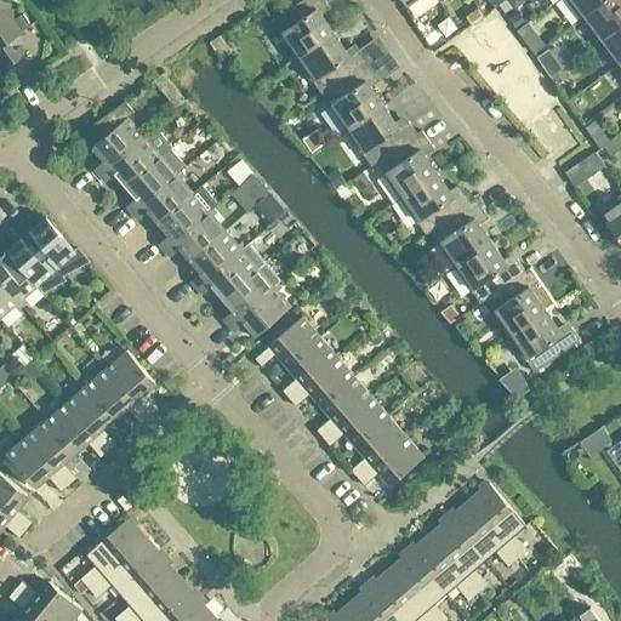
[(26,30),(10,9),(12,4),(3,0),(0,0),(0,64),(4,70),(27,53),(21,46),(15,51),(9,43),(26,30)]
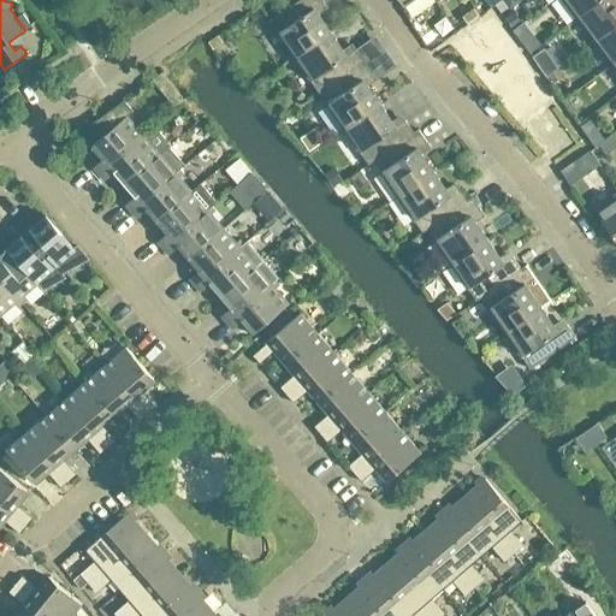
[(331,31),(315,9),(324,3),(323,0),(298,0),(270,21),(295,57),(331,31)]
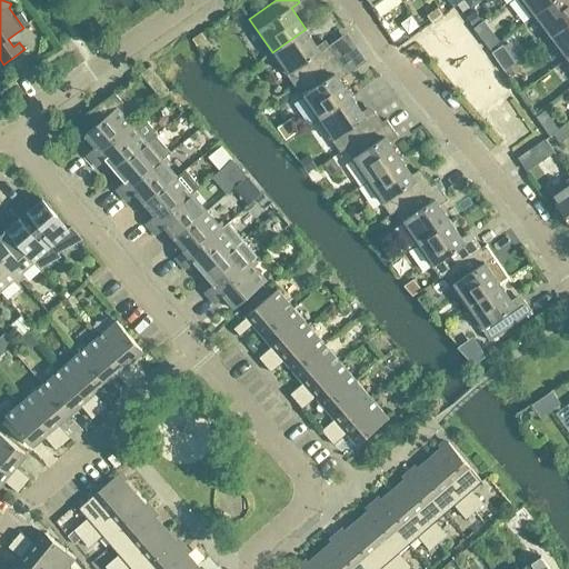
[(462,0),(457,5),(458,6),(462,12),(469,8),(462,0)]
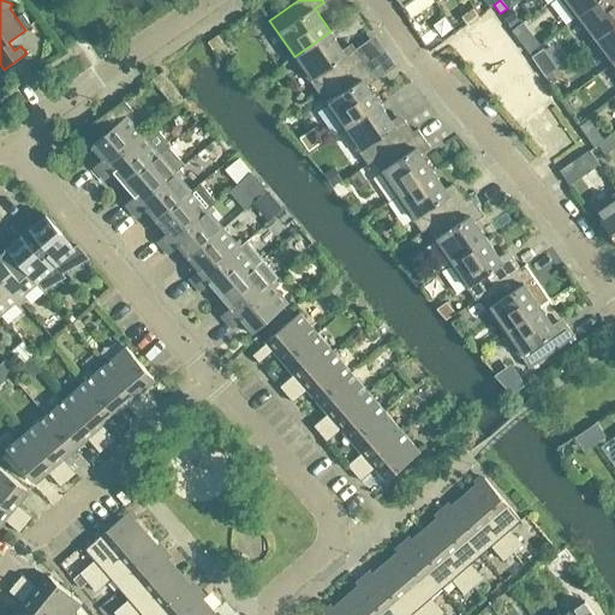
[(562,0),(577,18),(599,0),(562,0)]
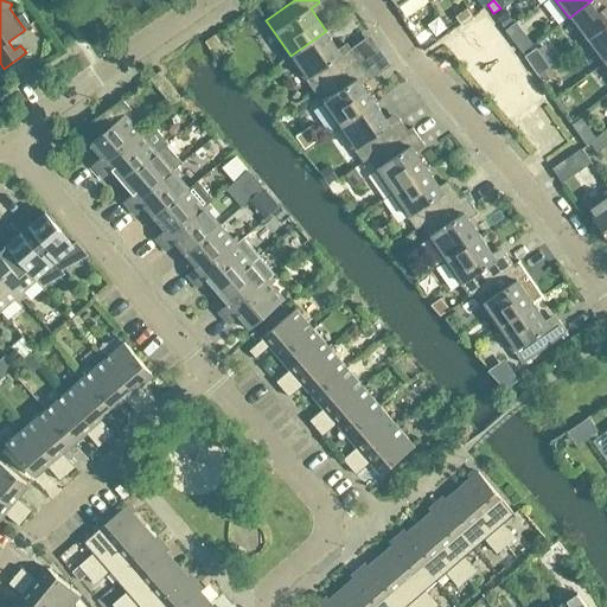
[(586,40),(606,24),(606,0),(592,0),(569,18),(586,40)]
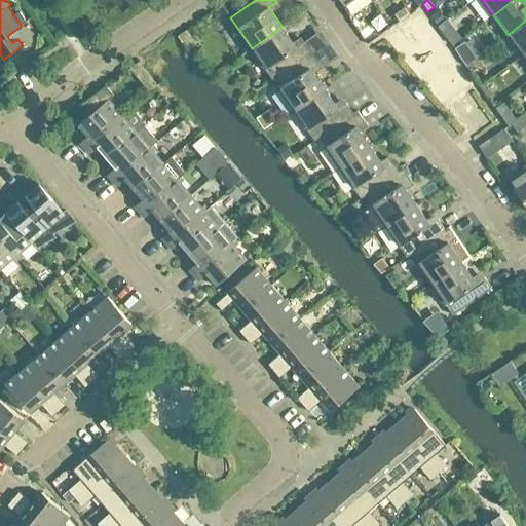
[(405,5),(393,12),(399,21),(410,13),(405,5)]
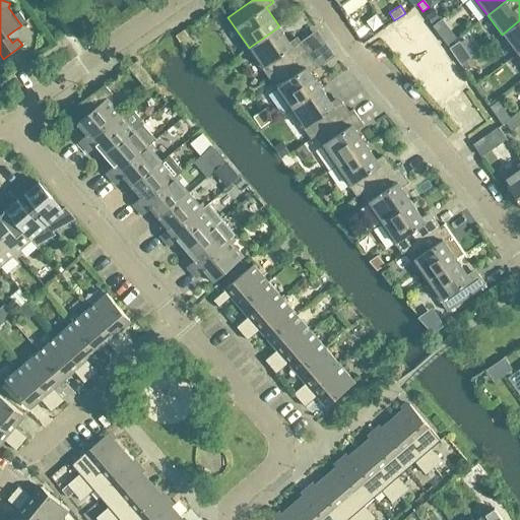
[(434,8),(426,14),(433,23),(440,17),(434,8)]
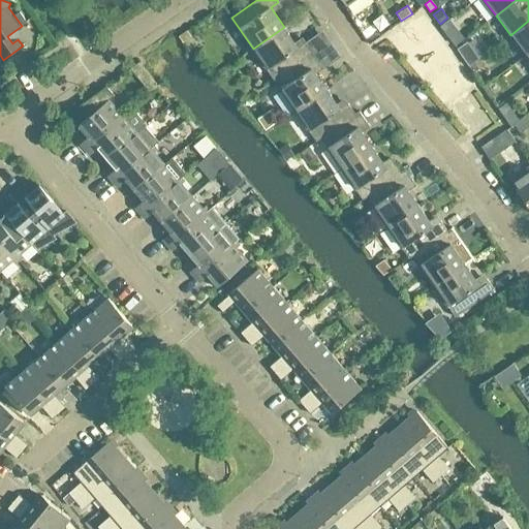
[(450,19),(441,25),(446,33),(456,26),(450,19)]
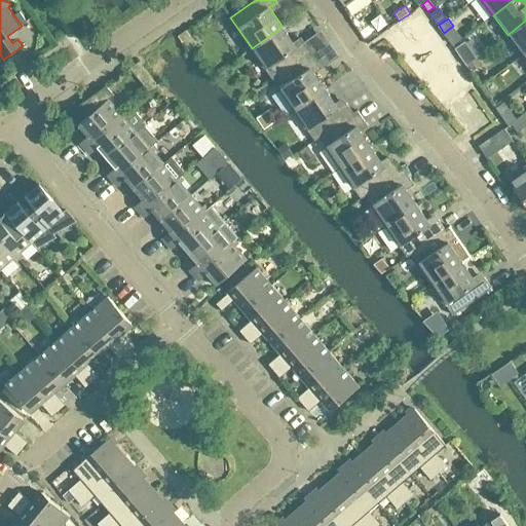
[(523,54),(525,51),(525,21),(508,35),(523,54)]
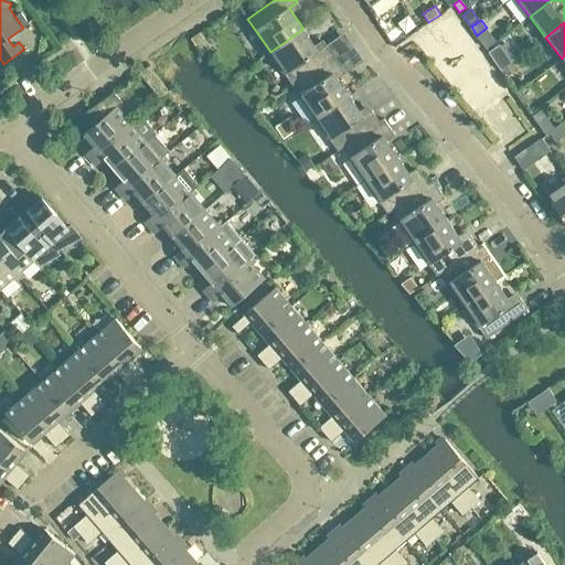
[(292,85),(334,56),(327,44),(318,51),(304,29),(270,52),(291,83),(287,86),(289,89),(294,86),(292,85)]
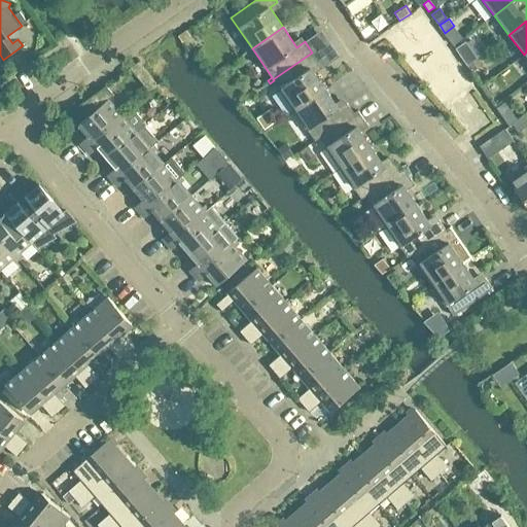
[(374,28),(363,35),(369,42),(379,35),(374,28)]
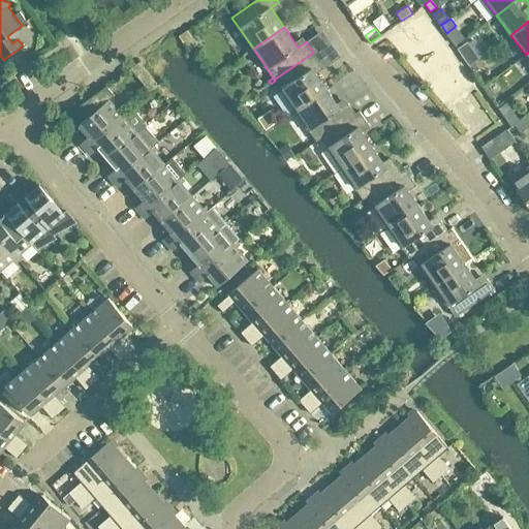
[(459,49),(469,65),(470,64),(478,59),(479,58),(476,53),(468,41),(459,49)]
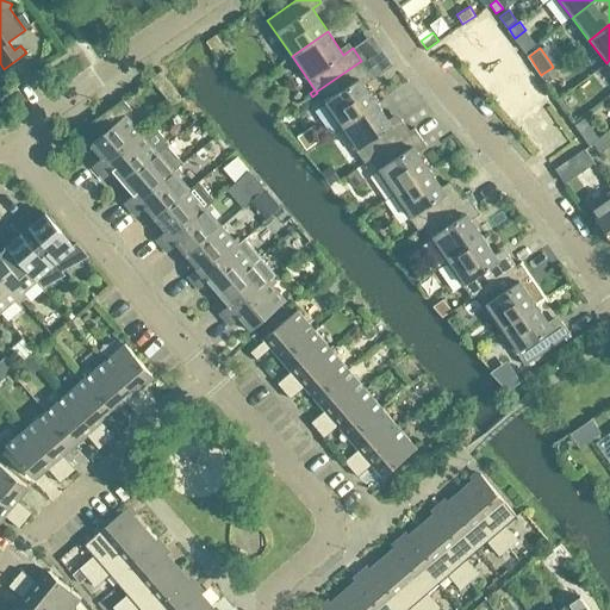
[(558,55),(549,61),(553,67),(561,61),(558,55)]
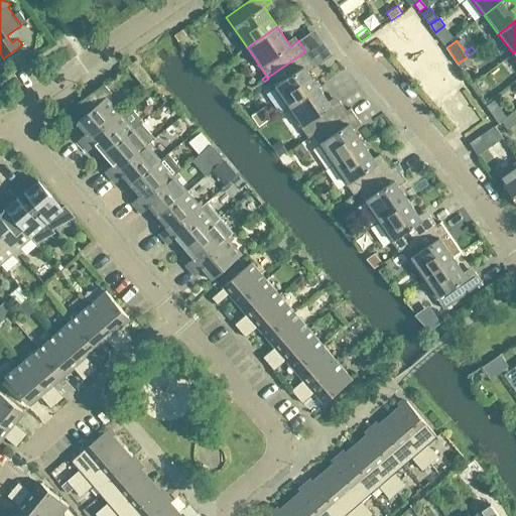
[(318,87),(304,67),(312,61),(305,51),(267,78),(268,79),(288,107),(318,87)]
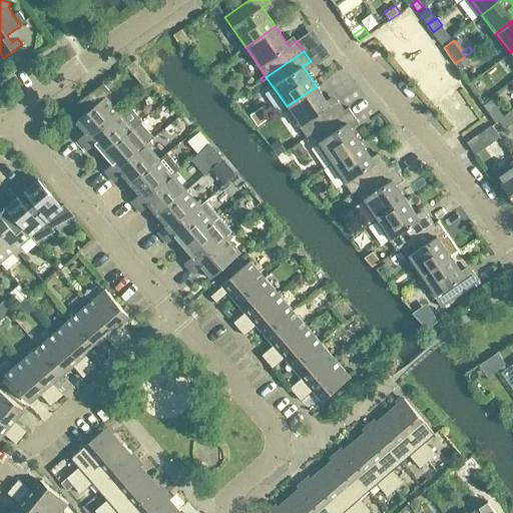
[(464,57),(456,62),(461,69),(468,64),(464,57)]
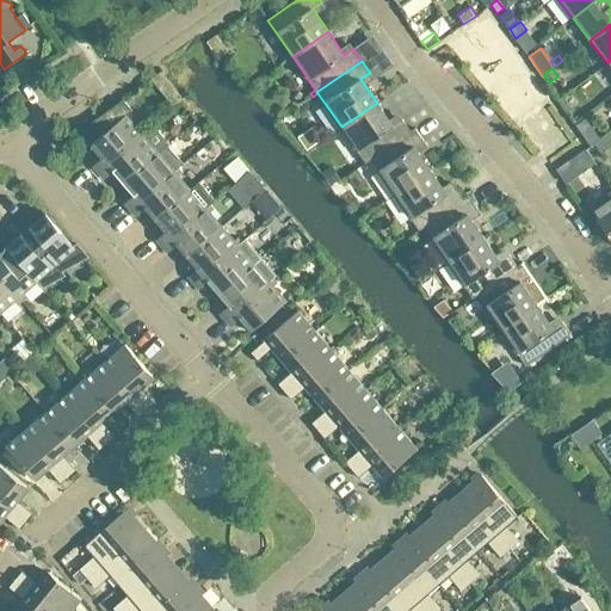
[(98,172),(146,131),(142,127),(139,130),(125,115),(131,110),(123,99),(91,122),(103,135),(91,144),(103,158),(93,166),(98,172)]
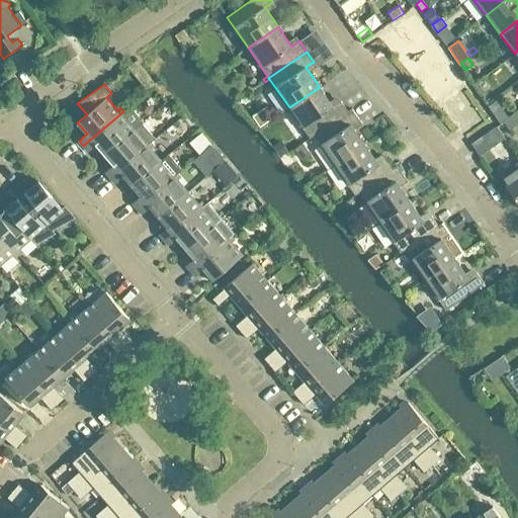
[(348,111),(341,101),(333,106),(320,87),(289,107),(310,139),(314,136),(314,135),(348,111)]
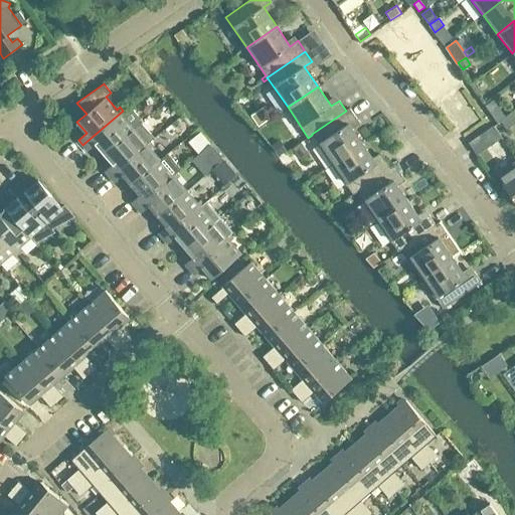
[(143,121),(129,106),(123,111),(82,145),(88,150),(96,143),(105,154),(134,129),(141,123),(143,121)]
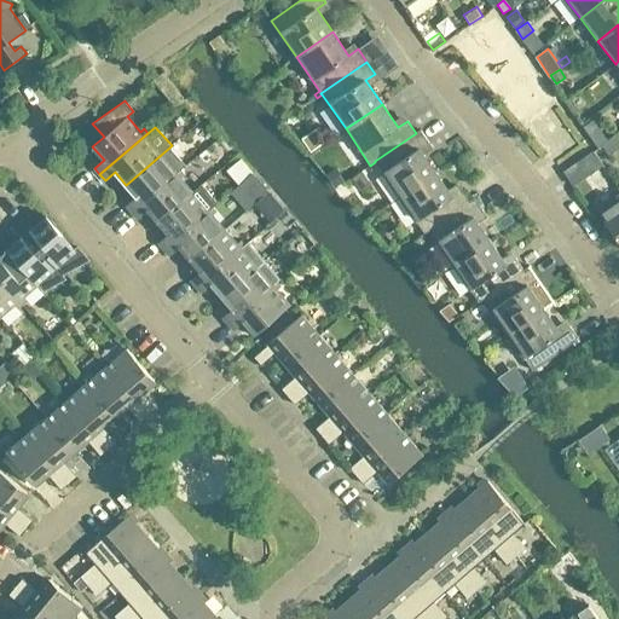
[(435,172),(420,149),(429,142),(421,129),(416,133),(375,161),(375,162),(399,197),(435,172)]
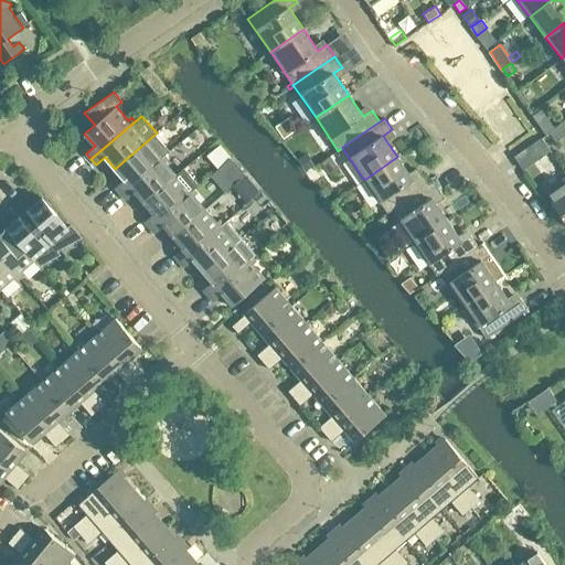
[(556,142),(564,136),(564,126),(564,124),(550,134),(556,142)]
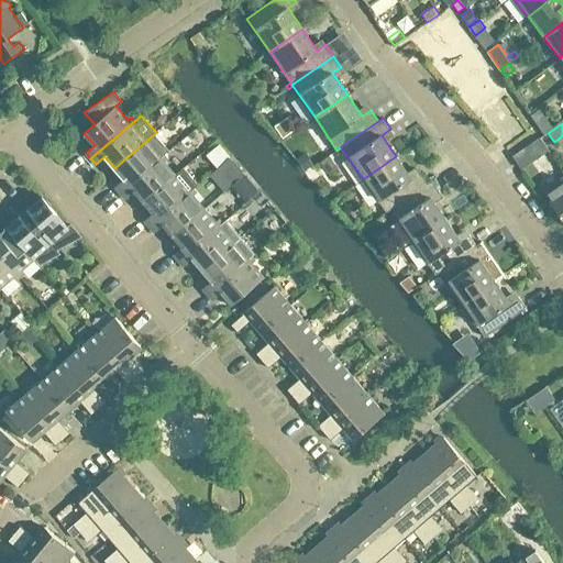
[(120,192),(164,155),(164,154),(168,150),(154,134),(146,141),(114,168),(123,179),(114,187),(120,192)]
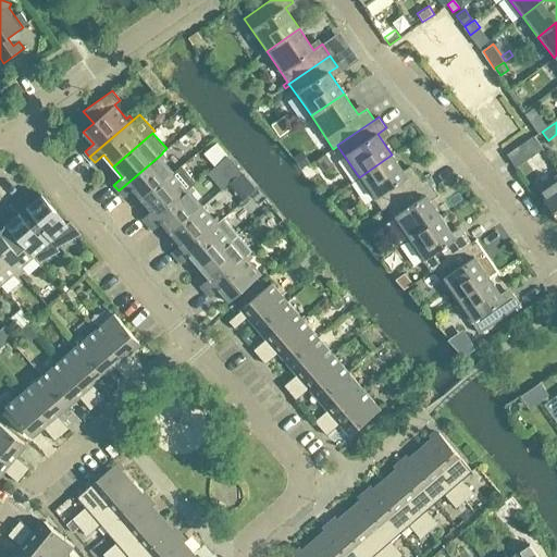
[(543,149),(534,136),(520,146),(530,159),(543,149)]
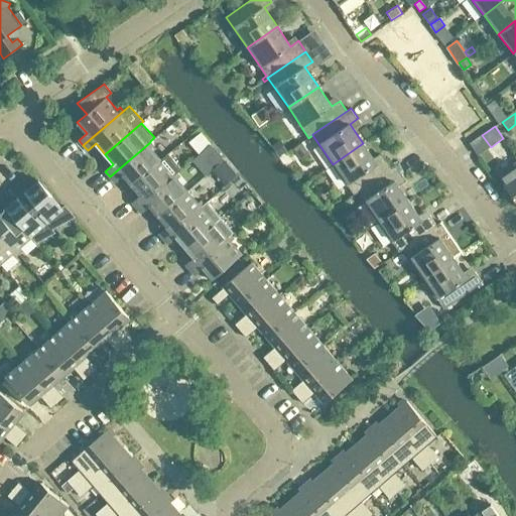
[(199,135),(186,146),(198,159),(210,148),(199,135)]
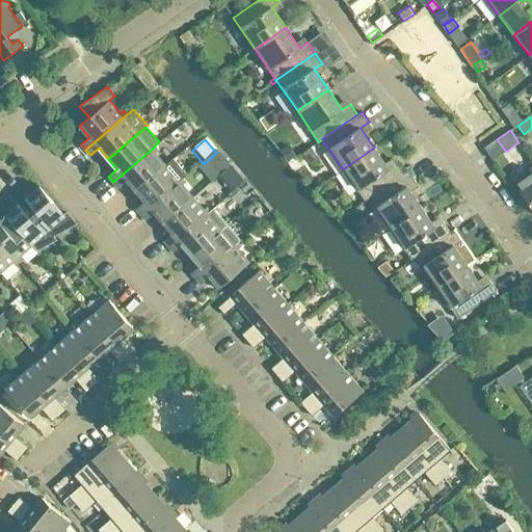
[(135,191),(165,165),(155,153),(158,150),(155,147),(113,182),(117,187),(126,180),(135,191)]
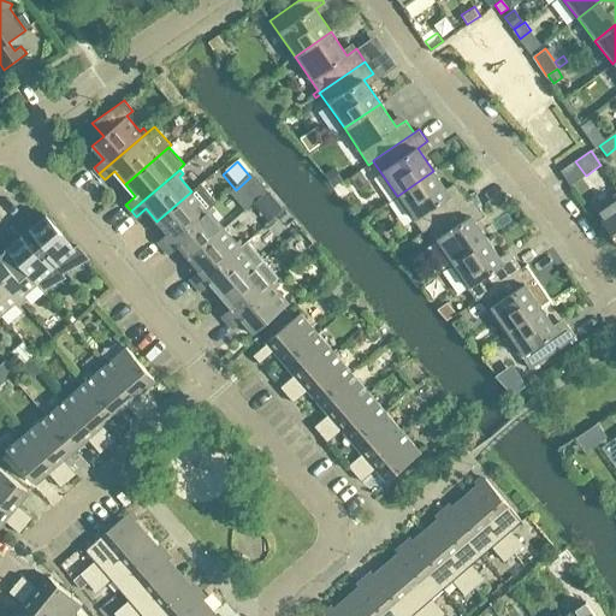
[(468,200),(460,188),(450,194),(433,171),(397,196),(422,232),(427,229),(468,200)]
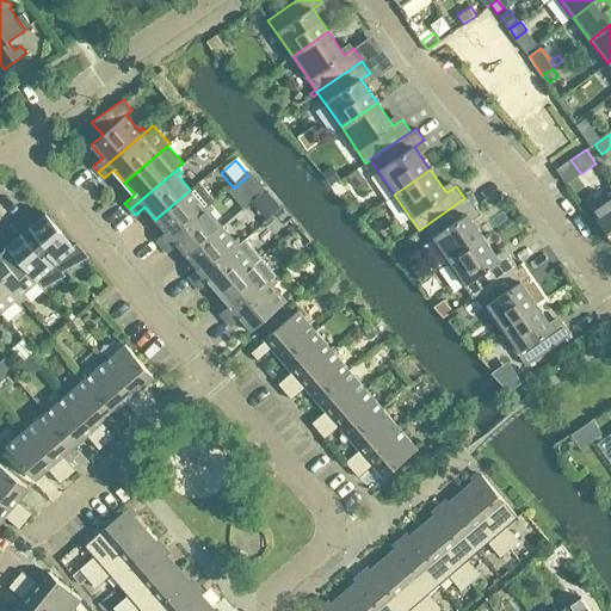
[(162,246),(210,204),(215,201),(199,181),(190,190),(155,220),(166,232),(156,240),(162,246)]
